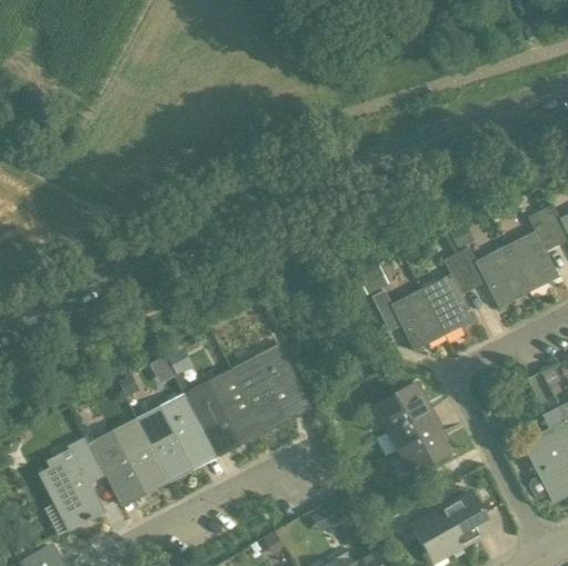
[(560,244),(567,240),(567,212),(561,216),(555,202),(542,209),(560,244)]
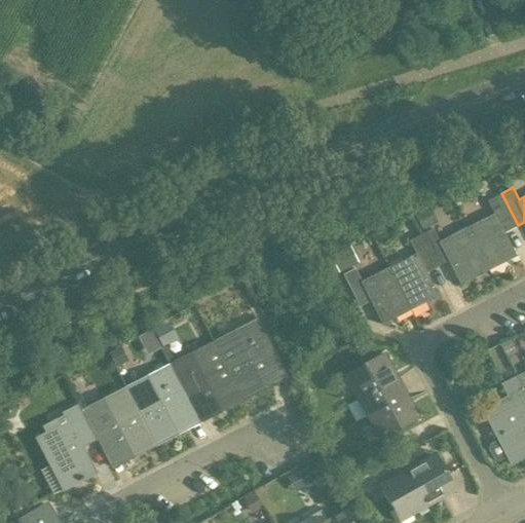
[(469,226),(490,268),(519,254),(508,230),(518,225),(501,193),(490,198),(496,212),(469,226)]
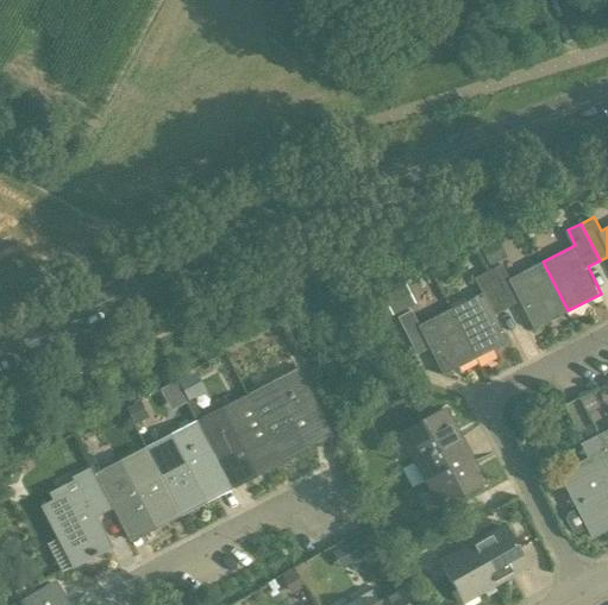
[(491,259),(511,253),(506,238),(487,244),(491,259)]
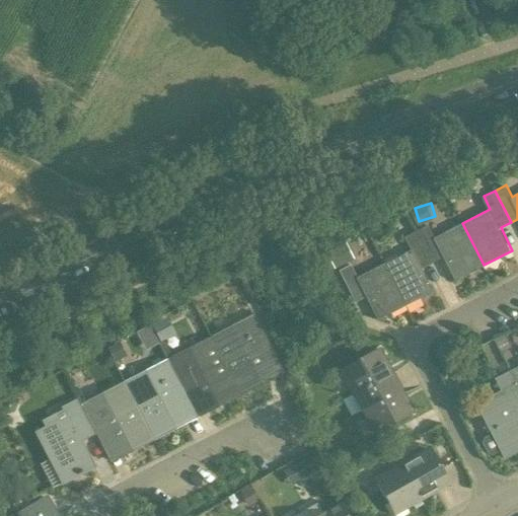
[(435,262),(446,255),(457,279),(484,265),(462,223),(436,236),(430,224),(419,229),(435,262)]
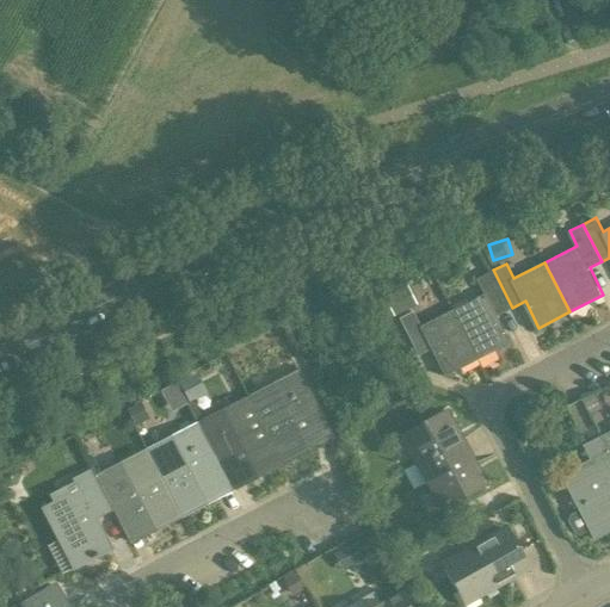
[(455,309),(480,358),(513,341),(499,314),(512,308),(493,270),(479,277),(486,292),(455,309)]
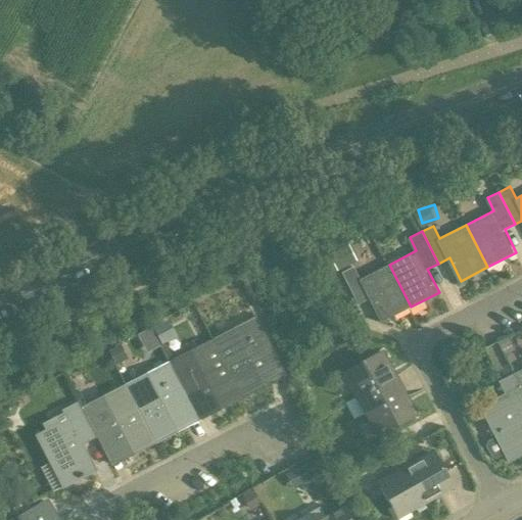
[(341,264),(359,257),(353,242),(336,248),(341,264)]
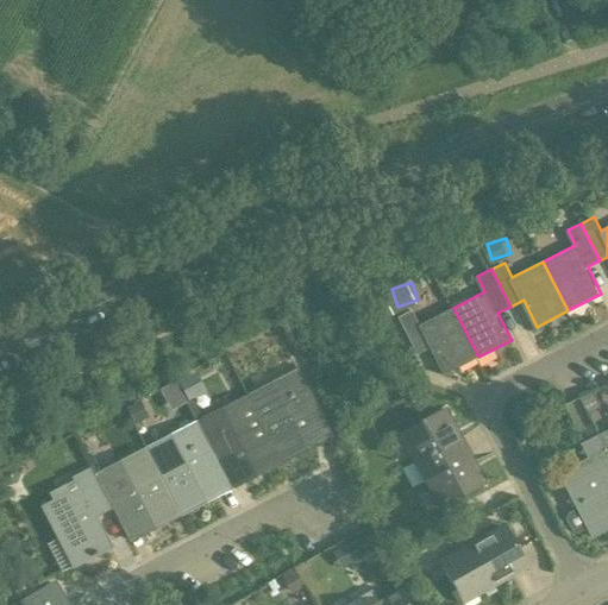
[(446,373),(478,357),(453,308),(421,323),(414,308),(401,315),(420,352),(433,346),(446,373)]
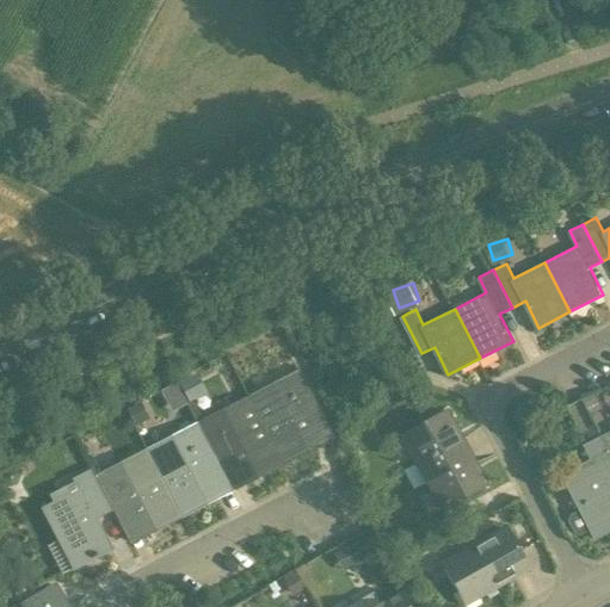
[(267,394),(264,388),(247,396),(281,459),(316,441),(300,410),(315,402),(299,370),(283,378),(285,384),(267,394)]
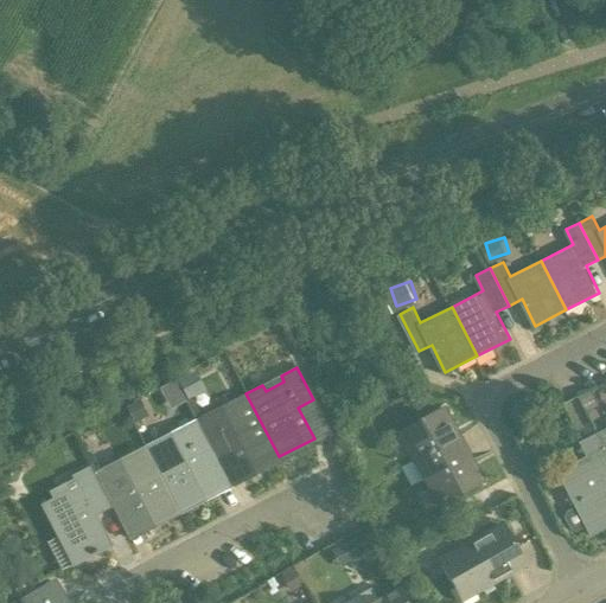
[(187,396),(201,390),(191,372),(178,379),(187,396)]
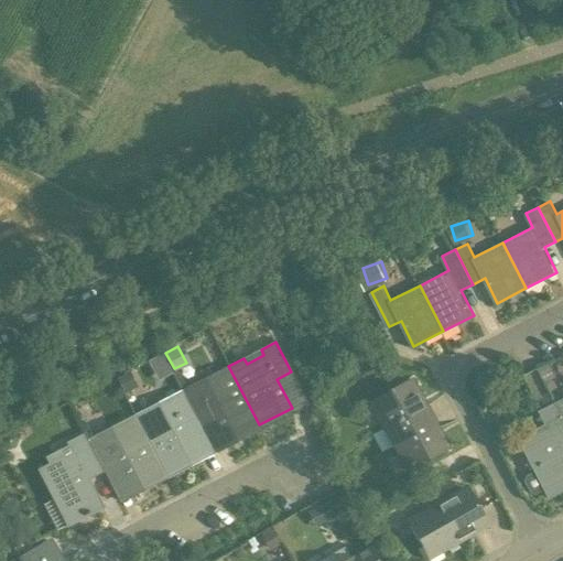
[(259,424),(228,366),(215,373),(218,379),(199,388),(196,383),(182,390),(197,420),(210,413),(226,442),(259,424)]
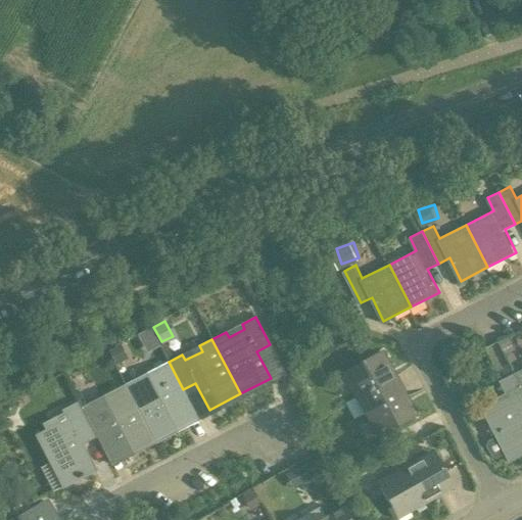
[(377,434),(416,414),(382,350),(343,371),(377,434)]
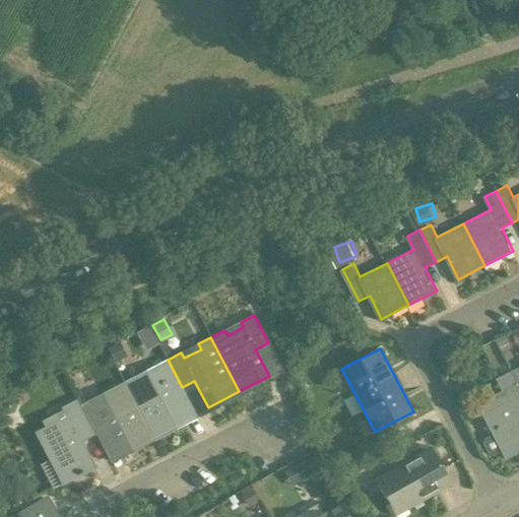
[(141,380),(138,375),(124,382),(151,436),(182,421),(169,394),(182,387),(168,360),(154,366),(157,372),(141,380)]
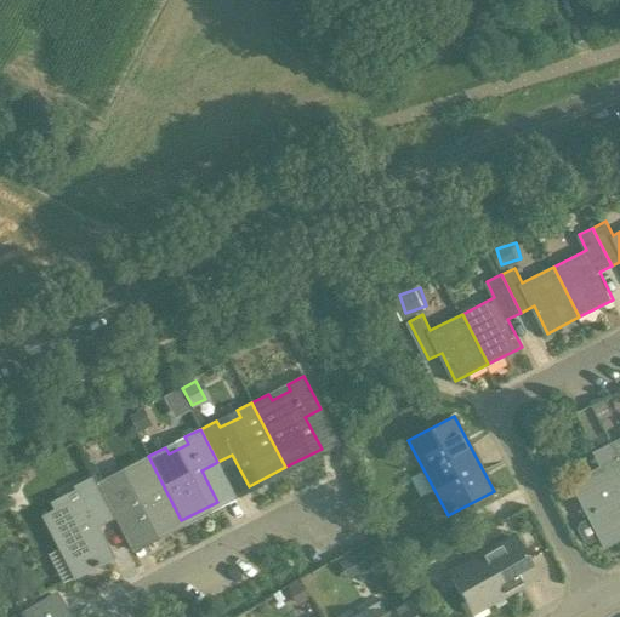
[(619,452),(614,441),(595,452),(602,467),(619,457),(619,452)]
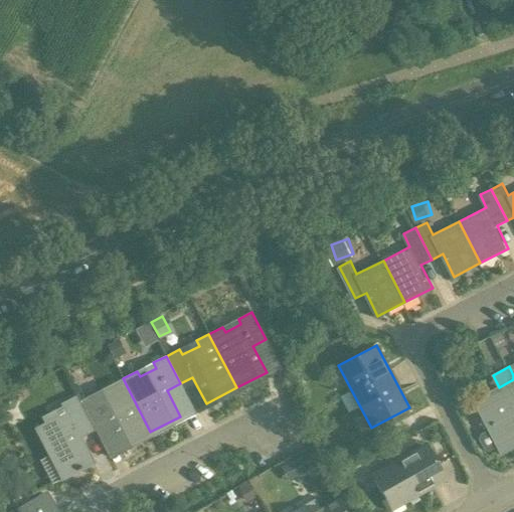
[(123,378),(110,384),(113,390),(97,398),(94,393),(80,400),(95,427),(108,420),(121,447),(150,432),(123,378)]
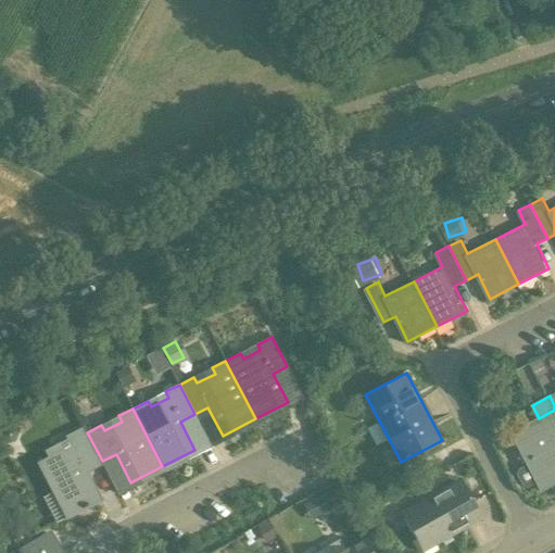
[(514,430),(530,462),(520,467),(518,473),(524,485),(529,486),(540,480),(544,489),(554,482),(554,410),(539,418),(514,430)]
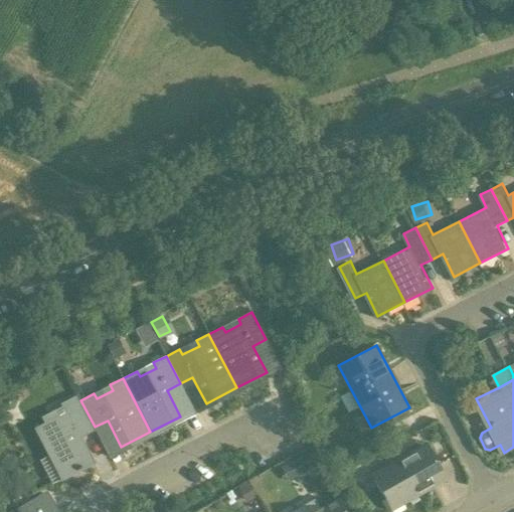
[(79,436),(93,429),(74,394),(61,402),(65,411),(34,428),(60,477),(93,460),(79,436)]
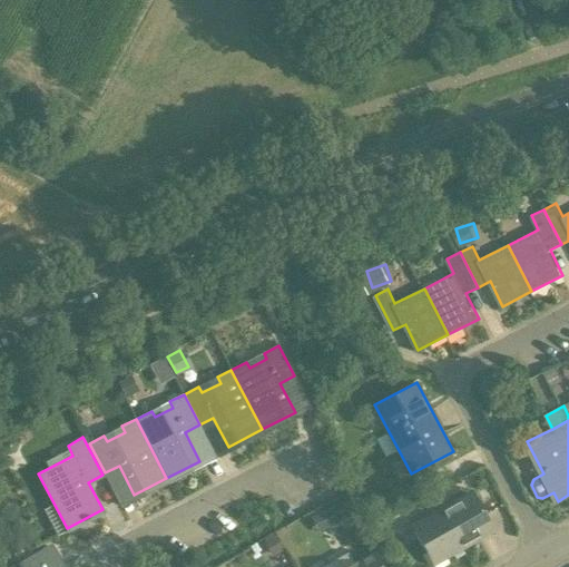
[(433,565),(494,530),(471,489),(410,524),(433,565)]
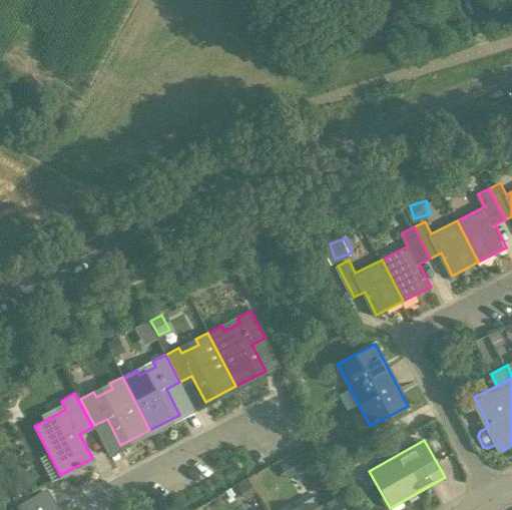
[(58,509),(45,489),(23,502),(27,509),(58,509)]
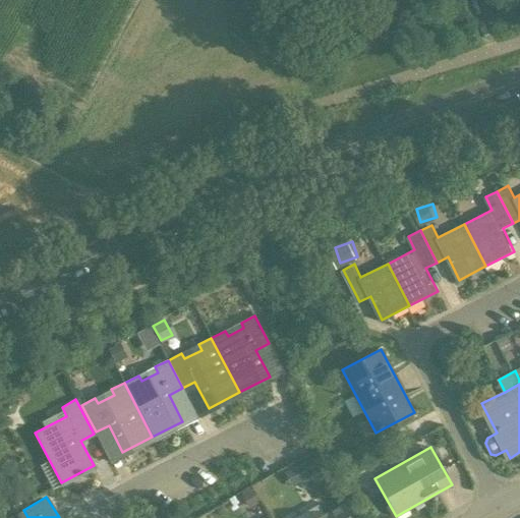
[(347,517),(341,505),(327,514),(326,513),(316,517),(347,517)]
